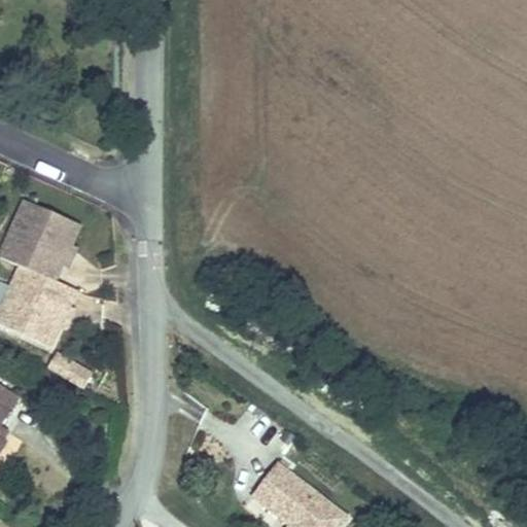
[(80,225),(26,201),(7,242),(26,250),(19,266),(39,276),(33,290),(14,282),(0,315),(0,324),(51,348),(61,328),(61,326),(58,325),(66,307),(69,308),(77,291),(56,281),(63,267),(63,266),(60,264),(68,245),(71,247),(72,246),(80,225)]
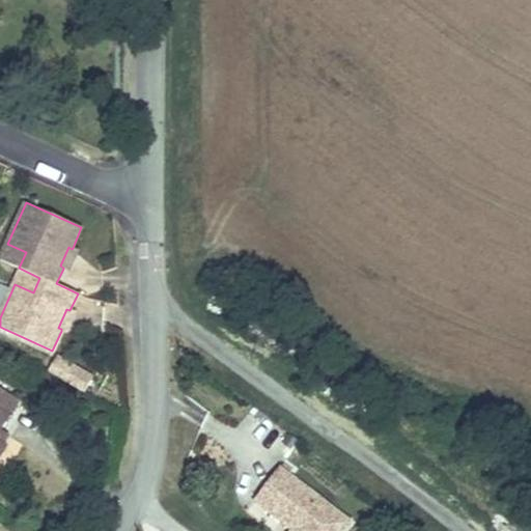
[(0,259),(19,268),(26,252),(7,244),(0,259)]
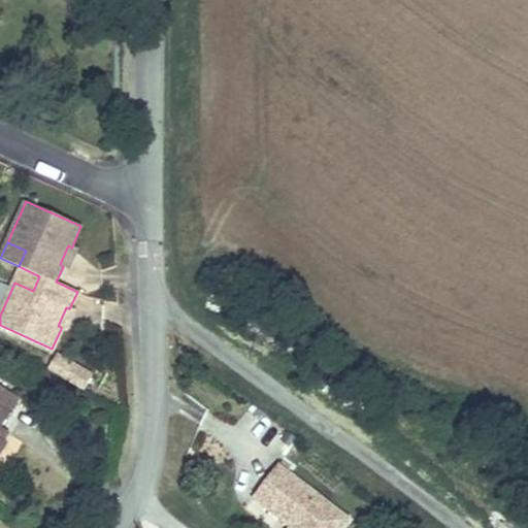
[(71,248),(68,245),(60,264),(63,266),(63,267),(68,269),(77,249),(72,246),(71,248)]
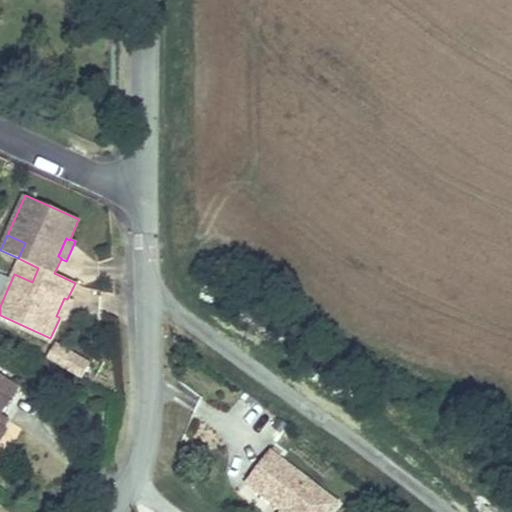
[(32,282),(38,268),(21,260),(14,274),(32,282)]
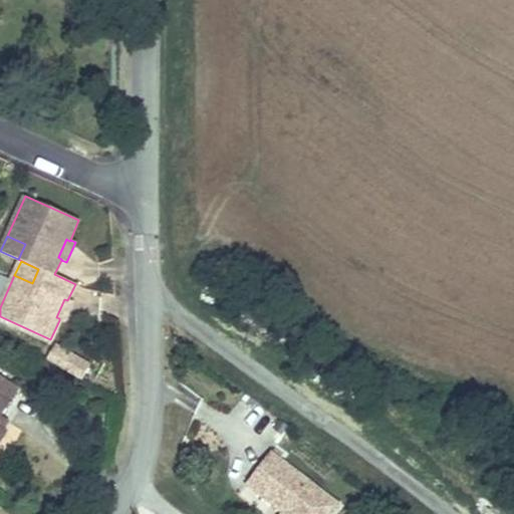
[(64,299),(56,317),(59,318),(59,320),(64,322),(73,302),(68,299),(67,300),(64,299)]
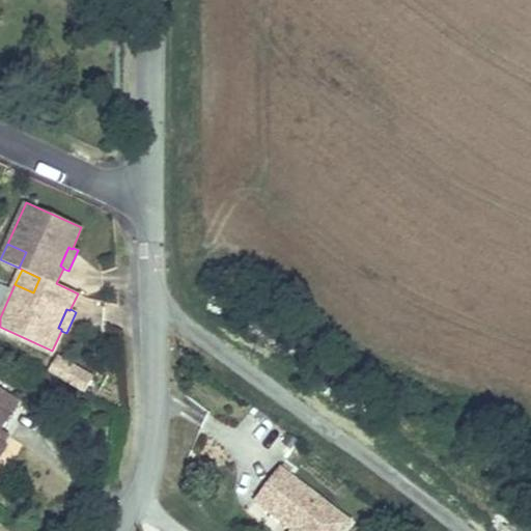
[(77,370),(68,384),(87,394),(94,381),(77,370)]
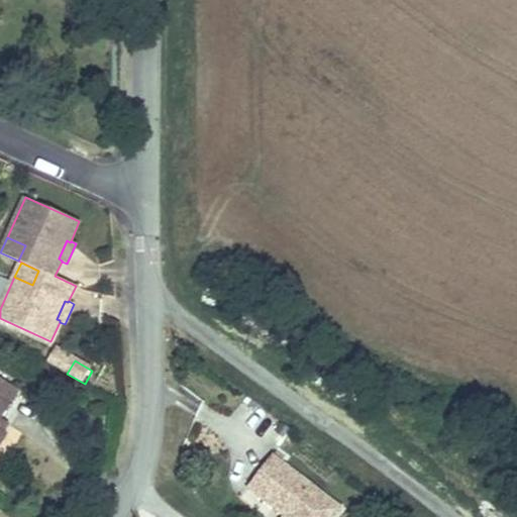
[(0,378),(0,442),(7,432),(4,430),(0,428),(0,416),(18,390),(0,378)]
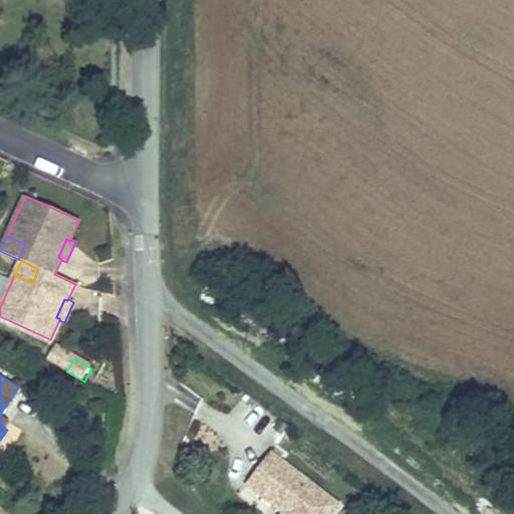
[(0,416),(0,426),(4,428),(8,421),(0,416)]
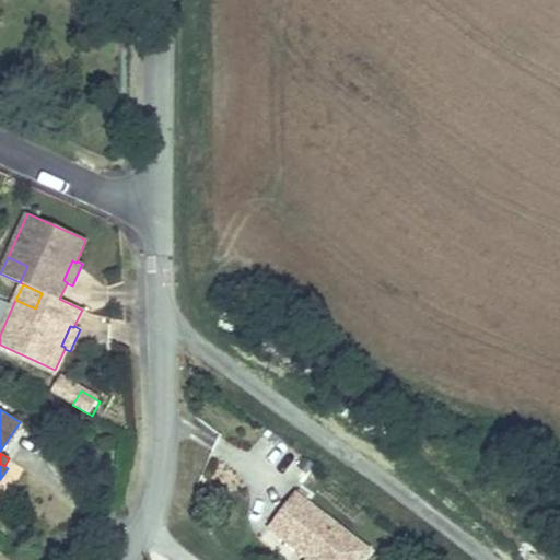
[(363,559),(371,551),(295,493),(269,527),(304,555),(310,547),(315,551),(310,559),(308,559),(363,559)]
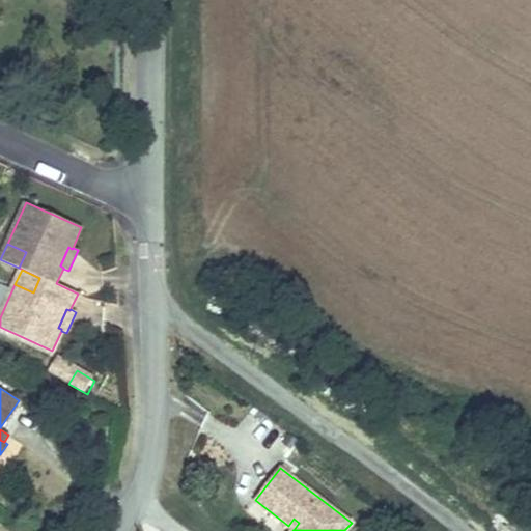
[(294,519),(288,526),(294,530),(299,523),(294,519)]
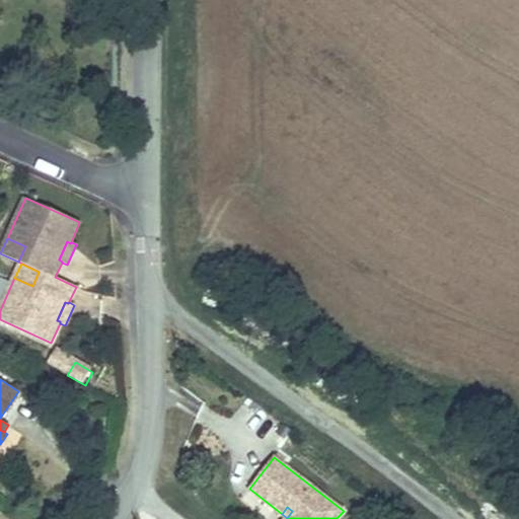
All buildings are outlined.
